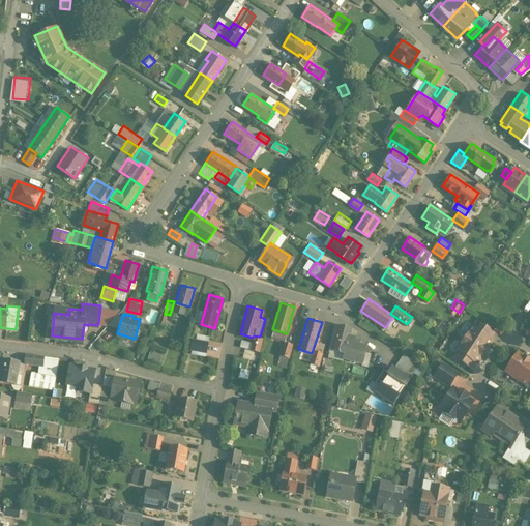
[(492,330),(477,320),(474,326),(471,324),(468,329),(466,330),(463,335),(484,350),(487,346),(486,346),(491,338),(489,335),(492,330)]
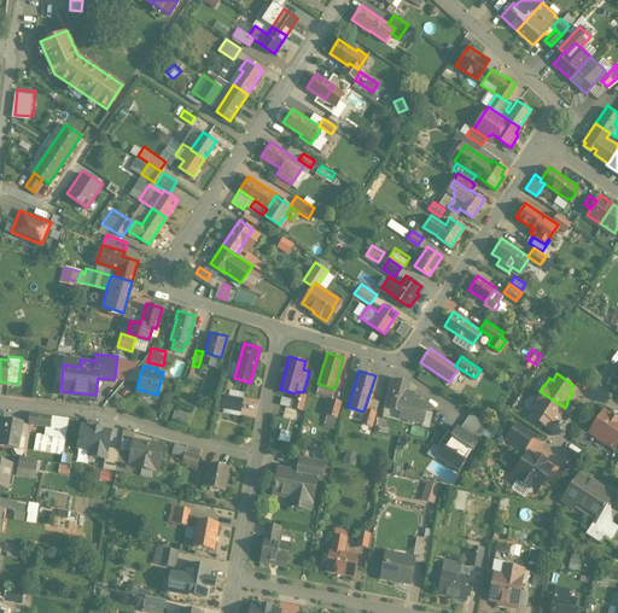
[(409,381),(390,375),(383,406),(401,410),(400,416),(421,421),(426,402),(413,398),(415,385),(409,381)]
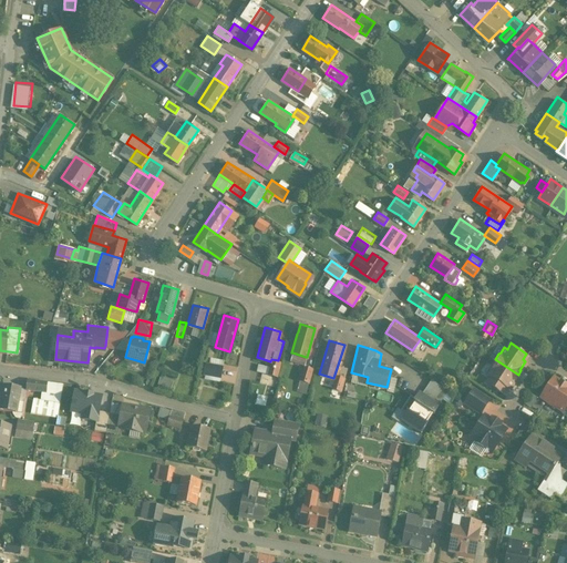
[(306,357),(292,352),(290,359),(305,364),(306,358),(306,357)]
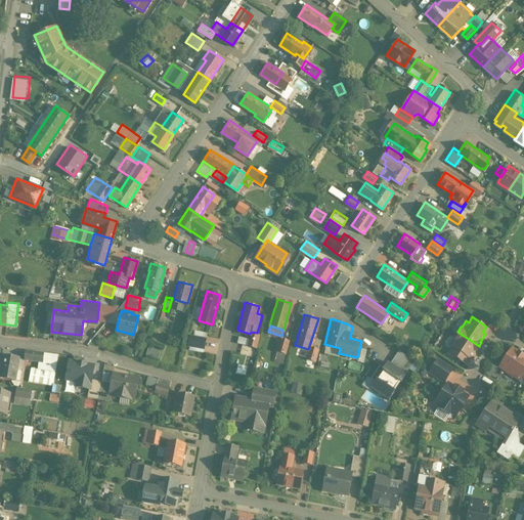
[(257,333),(251,332),(250,334),(247,344),(256,346),(259,334),(257,333)]
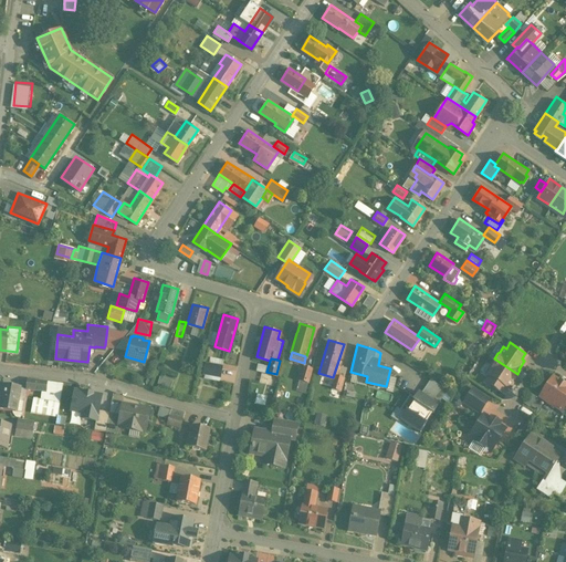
[(517,374),(494,358),(490,363),(491,365),(486,372),(490,373),(485,380),(501,389),(505,384),(509,385),(514,377),(517,374)]
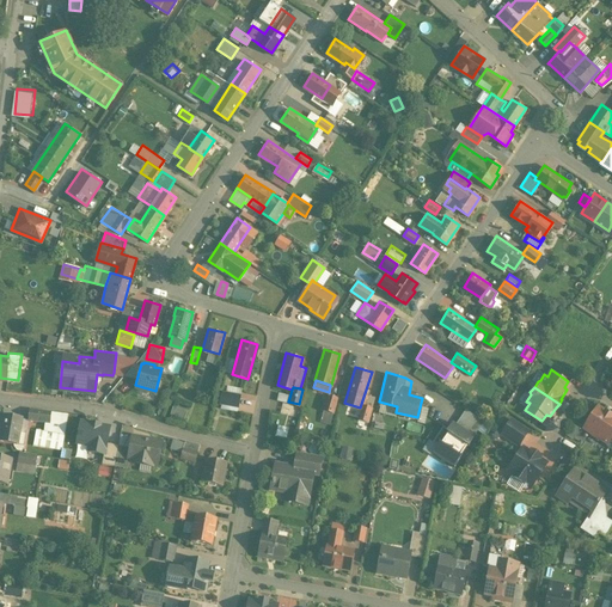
[(239,394),(221,391),(220,400),(238,404),(239,394)]
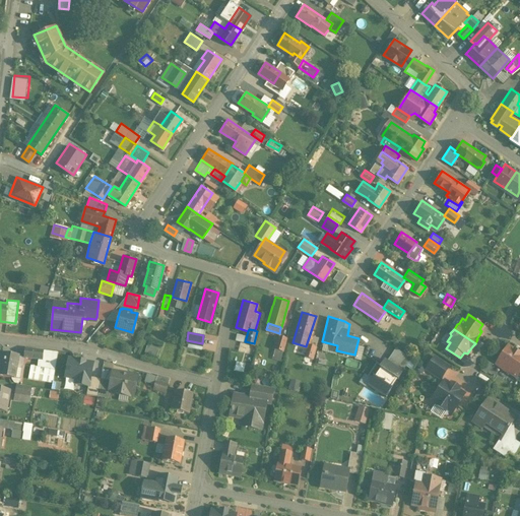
[(318,336),(310,334),(306,346),(302,362),(311,364),(318,336)]
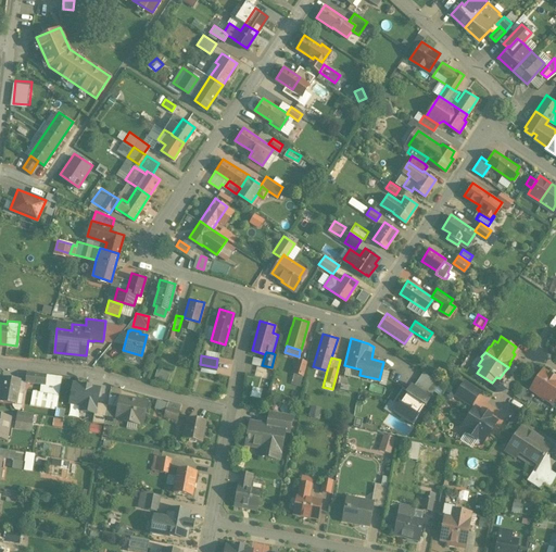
[(306,361),(298,359),(291,377),(301,380),(306,361)]
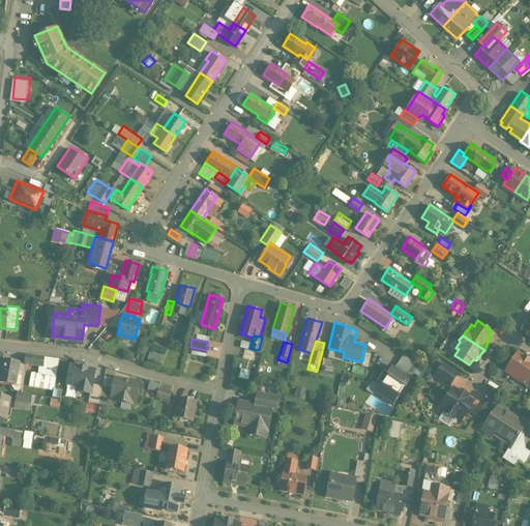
[(162,354),(149,351),(147,357),(159,361),(162,354)]
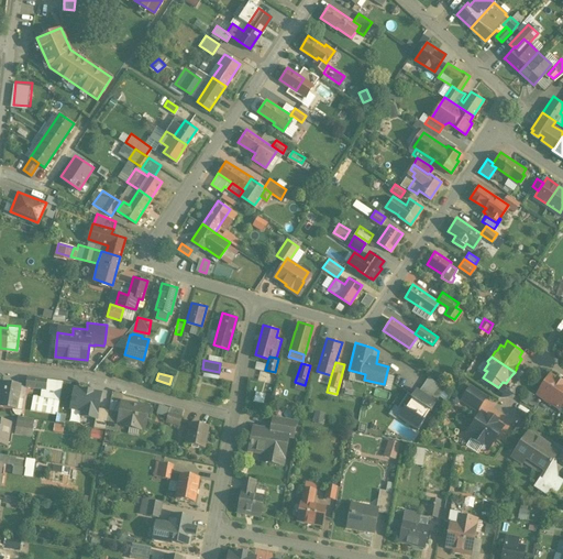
[(562,381),(549,373),(543,382),(545,384),(540,393),(544,395),(543,397),(550,402),(551,401),(559,405),(561,402),(562,397),(562,384),(561,383),(562,381)]
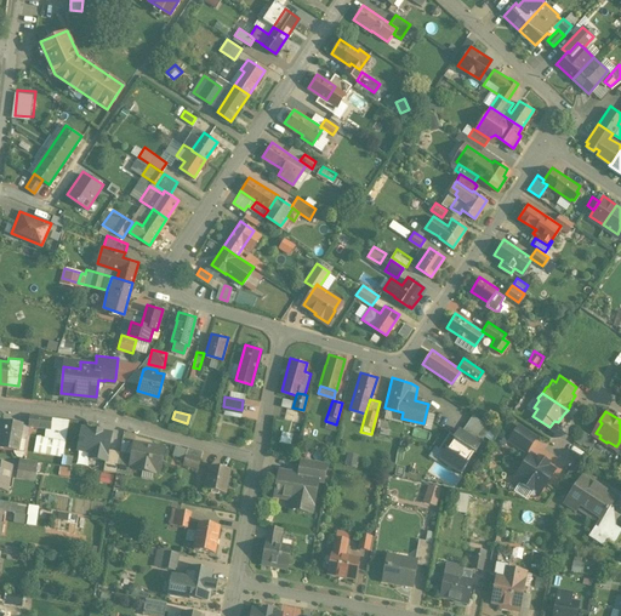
[(51,416),(29,414),(28,425),(50,427),(51,416)]
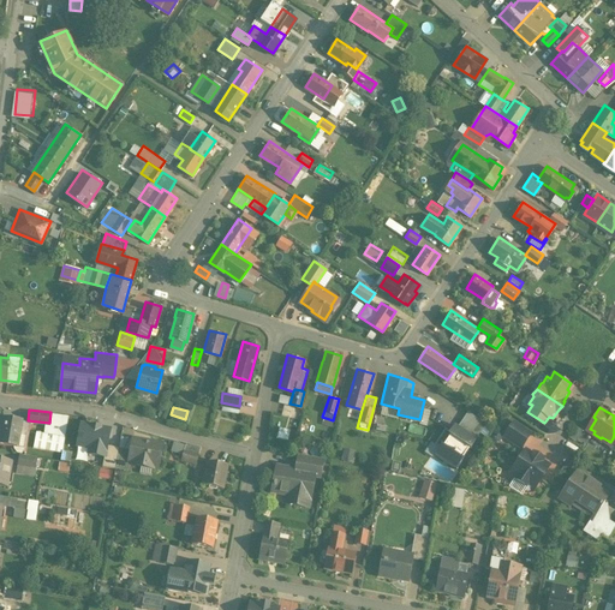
[(467,410),(458,425),(476,437),(485,423),(467,410)]
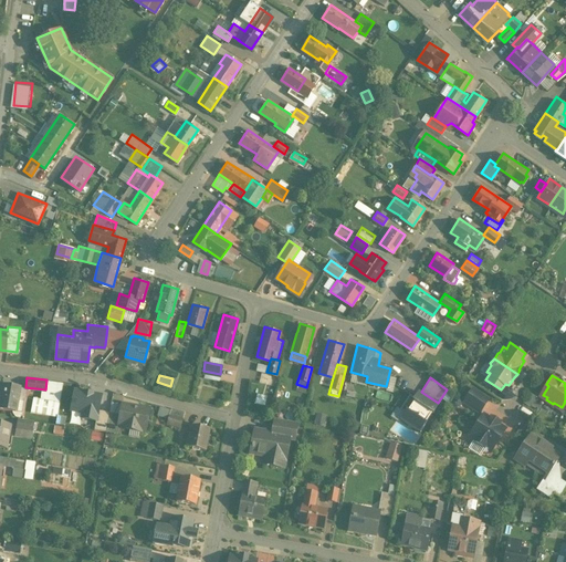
[(20,385),(0,382),(0,407),(16,409),(20,385)]
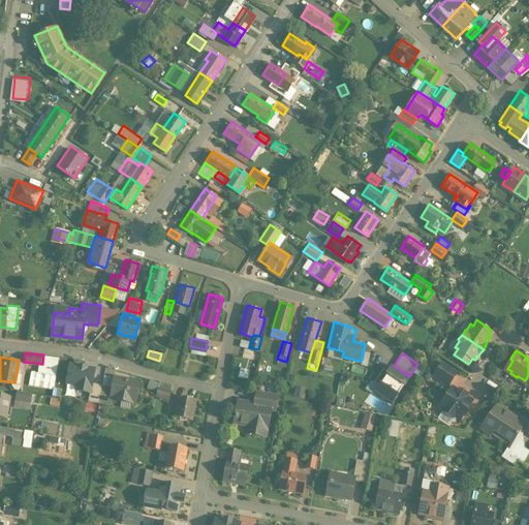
[(456,370),(441,361),(433,373),(448,382),(456,370)]
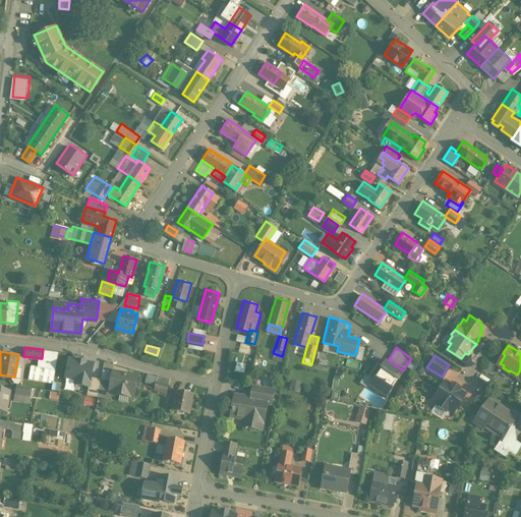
[(377,362),(367,375),(371,378),(367,384),(387,396),(404,370),(403,370),(388,360),(385,358),(381,364),(377,362)]
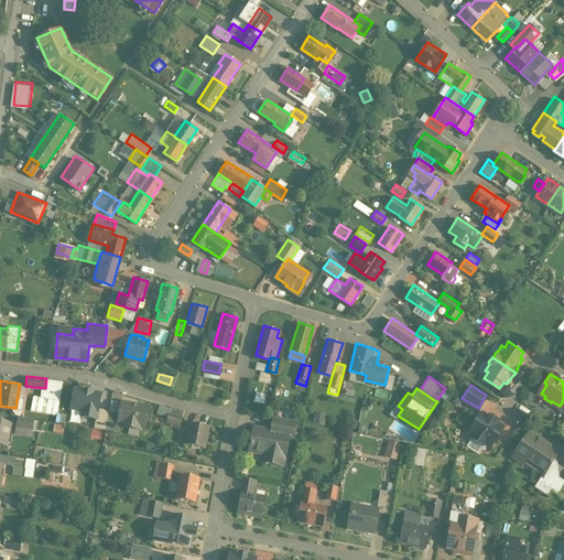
[(105,392),(84,389),(80,406),(102,409),(105,392)]
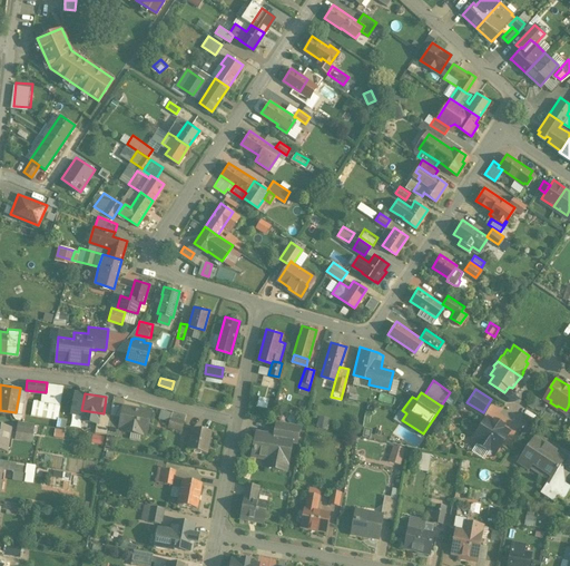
[(61,417),(62,400),(35,398),(33,415),(61,417)]
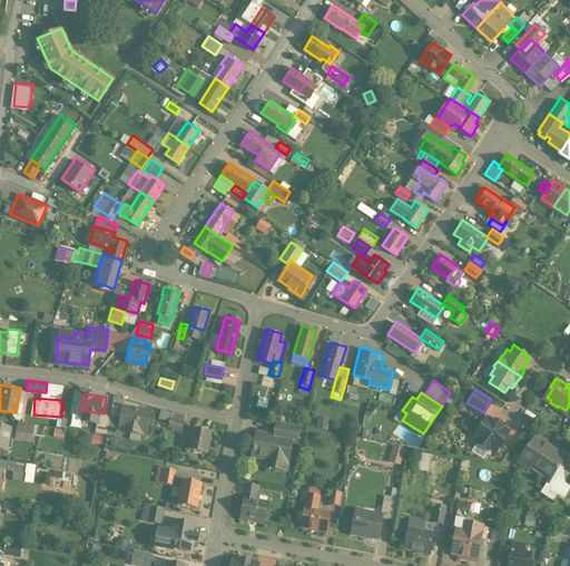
[(150,410),(123,405),(120,416),(119,427),(146,432),(150,410)]
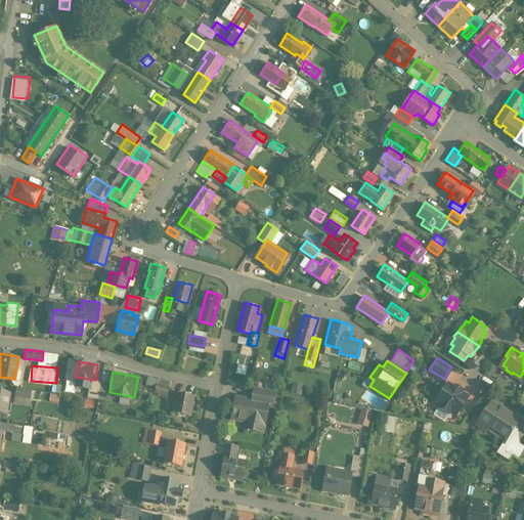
[(171,379),(159,376),(155,391),(167,394),(171,379)]
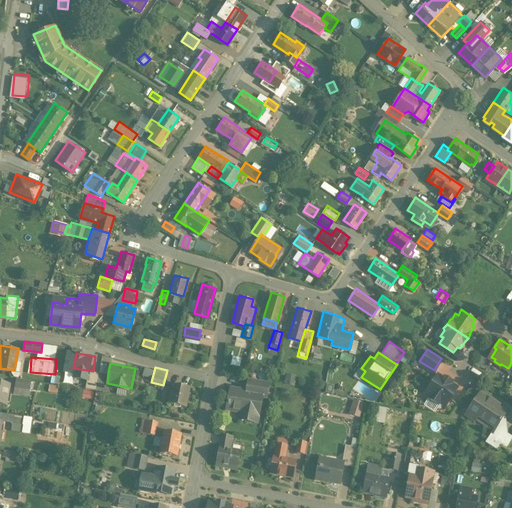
[(108,373),(99,371),(95,389),(106,391),(107,383),(108,373)]
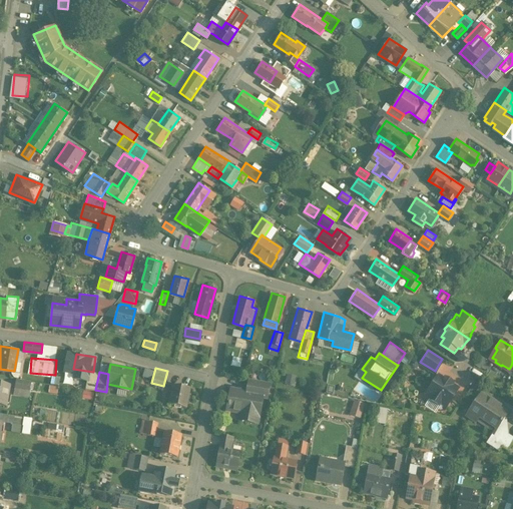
[(289,372),(287,382),(296,384),(298,374),(289,372)]
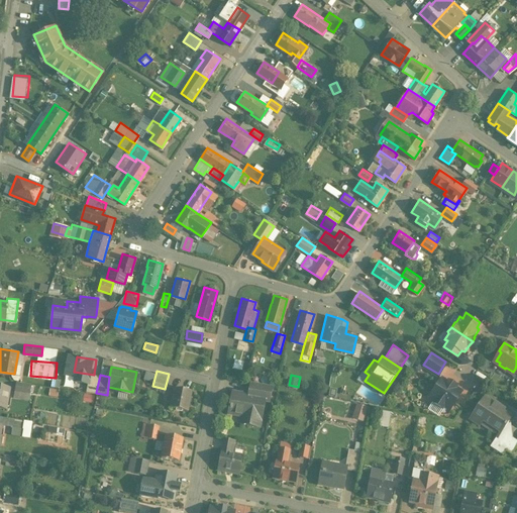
[(447,380),(441,376),(429,394),(435,398),(434,400),(441,405),(443,403),(449,407),(460,389),(454,385),(455,383),(448,378),(447,380)]
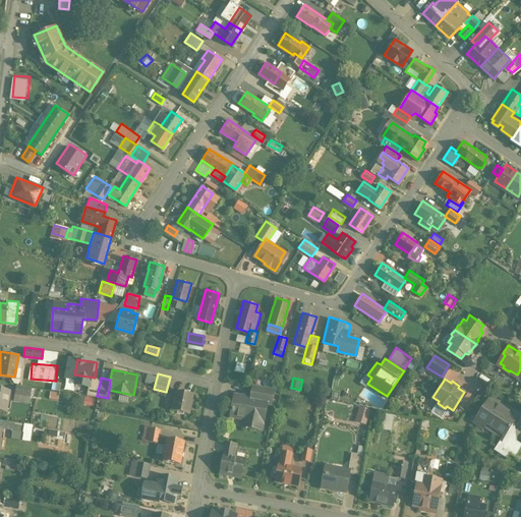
[(275,388),(252,384),(250,398),(266,401),(266,403),(272,404),(275,388)]
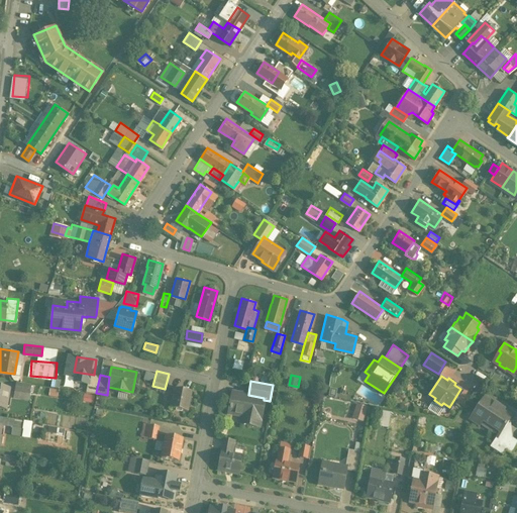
[(30,384),(16,382),(15,391),(29,393),(30,384)]
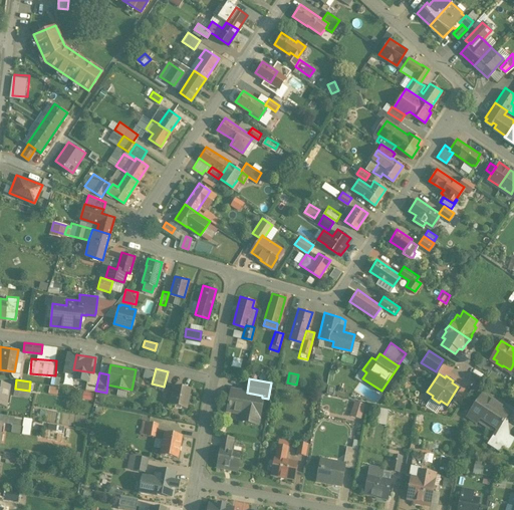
[(9,385),(0,383),(0,404),(6,405),(9,385)]
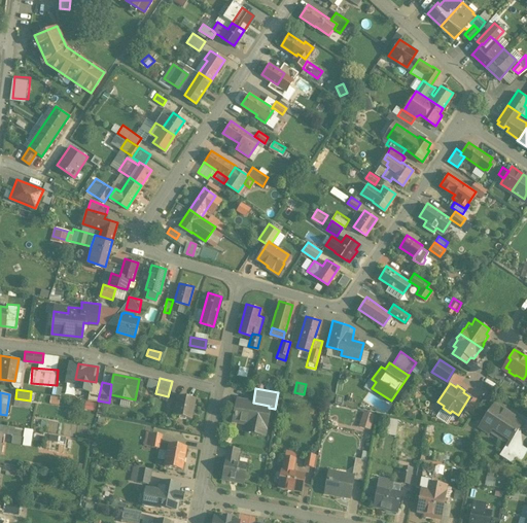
[(195,397),(177,394),(174,414),(190,417),(195,397)]
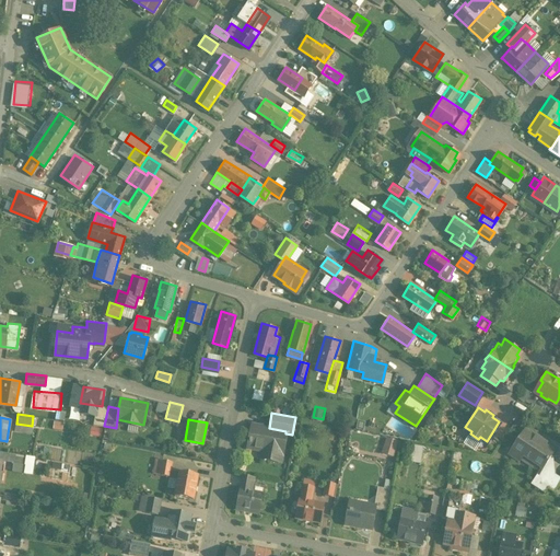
[(269,428),(252,425),(248,438),(247,441),(248,441),(247,446),(269,450),(267,459),(279,461),(281,451),(282,452),(286,433),(286,431),(269,428)]
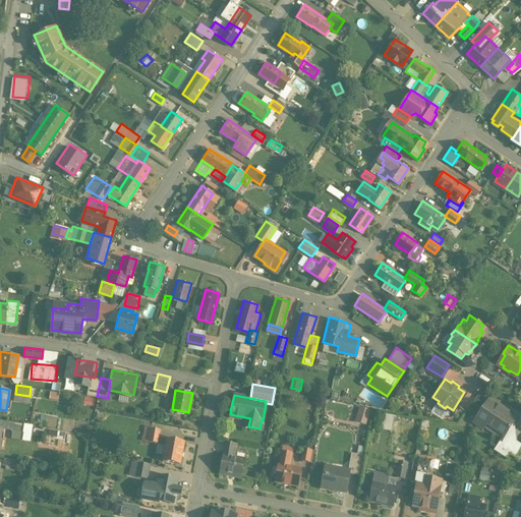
[(517,414),(488,396),(473,419),(483,426),(486,421),(504,434),(517,414)]
